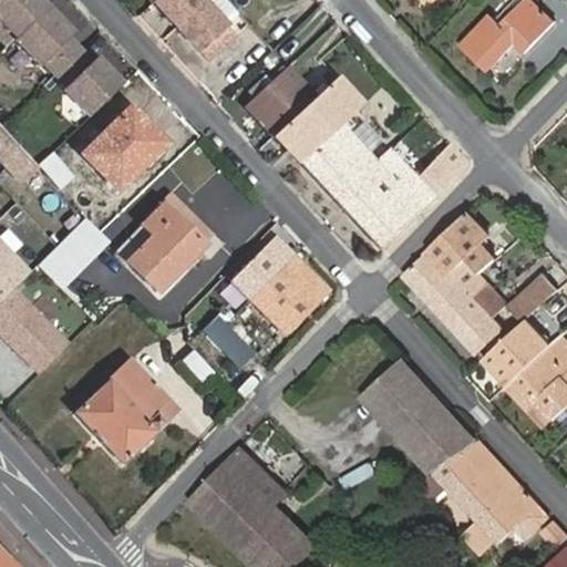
[(0,0),(0,33),(6,39),(11,33),(37,60),(41,57),(65,83),(61,86),(90,115),(123,84),(95,54),(91,59),(66,32),(71,29),(45,1),(41,4),(37,0),(0,0)]
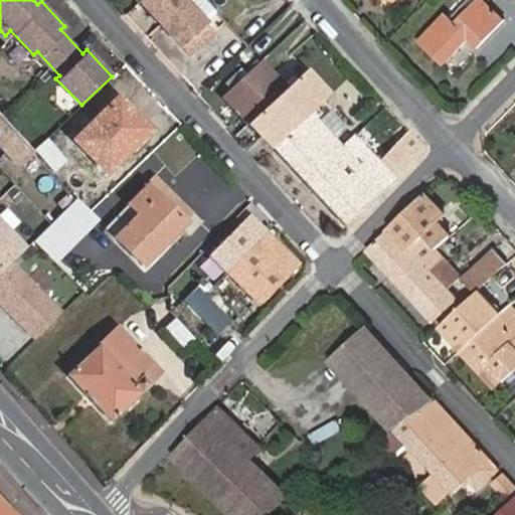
[(185,3),(181,0),(143,0),(142,1),(190,52),(211,31),(204,24),(185,3)]
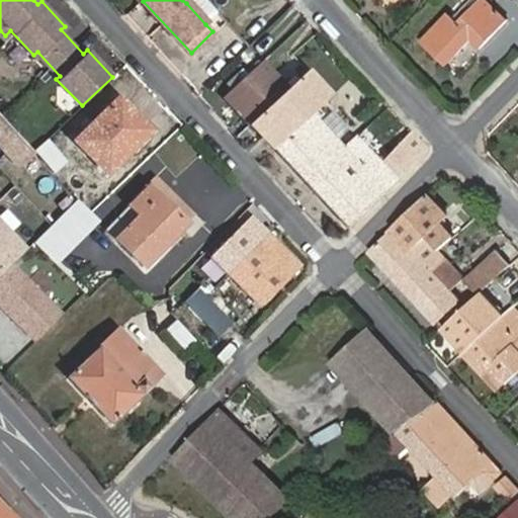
[(212,0),(188,0),(186,3),(205,24),(222,8),(212,0)]
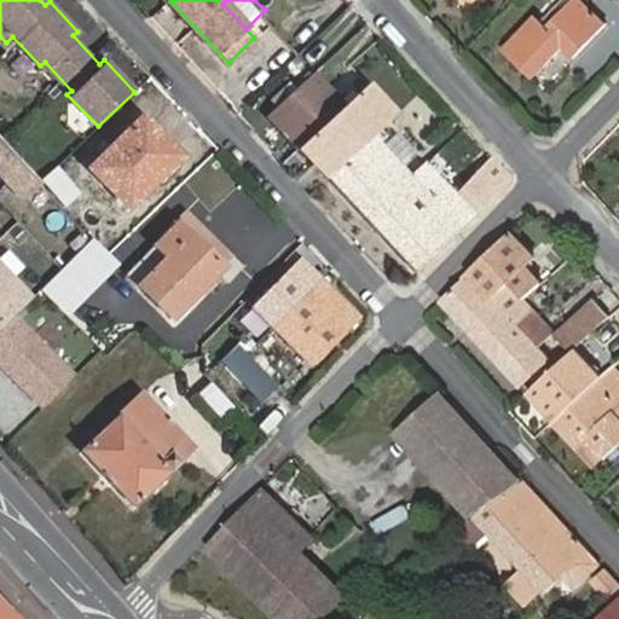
[(606,23),(582,0),(571,0),(549,23),(538,15),(504,48),(532,76),(565,45),(573,53),(606,23)]
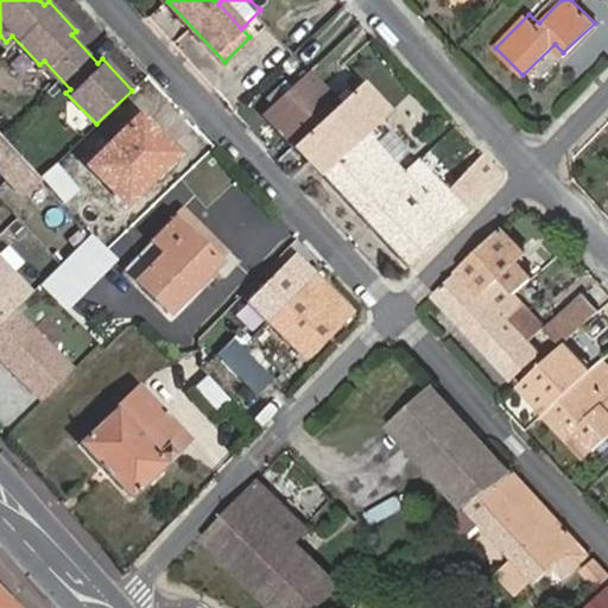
[(266,111),(346,197),(388,157),(371,139),(378,132),(373,127),(386,114),(356,84),(336,101),(309,71),(266,111)]
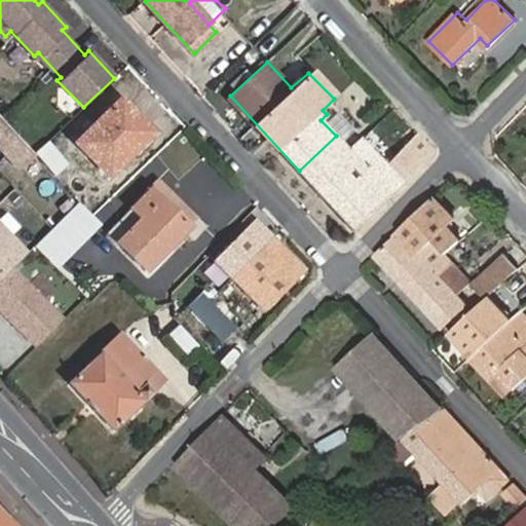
[(153,135),(121,100),(76,143),(110,176),(153,135)]
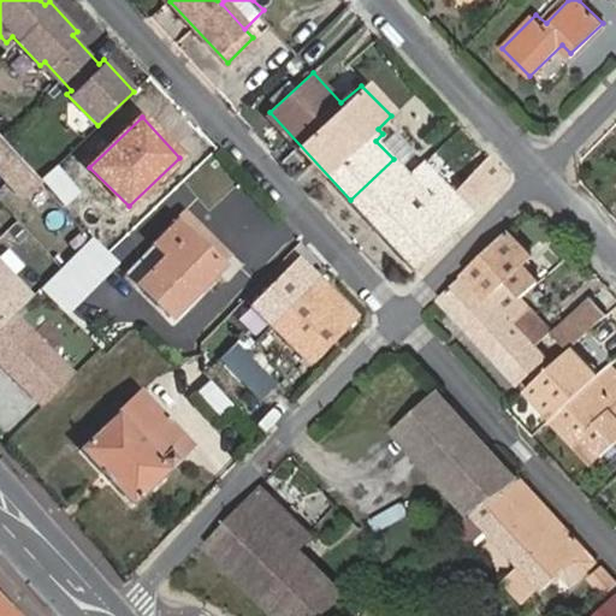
[(42,179),(41,178),(25,161),(0,135),(0,170),(25,196),(42,179)]
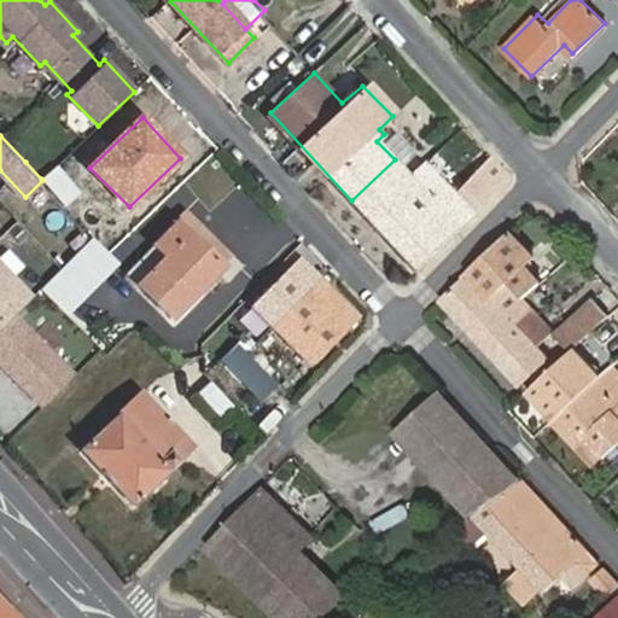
[(395,159),(351,200),(394,246),(453,192),(424,162),(408,146),(395,159)]
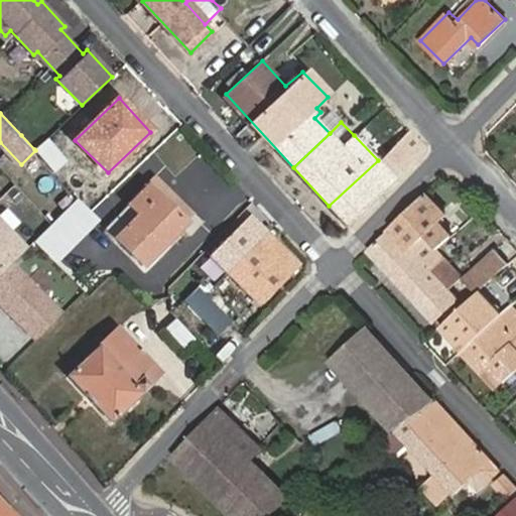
[(426,149),(408,130),(390,146),(392,148),(378,160),(329,206),(348,226),(388,188),(426,149)]
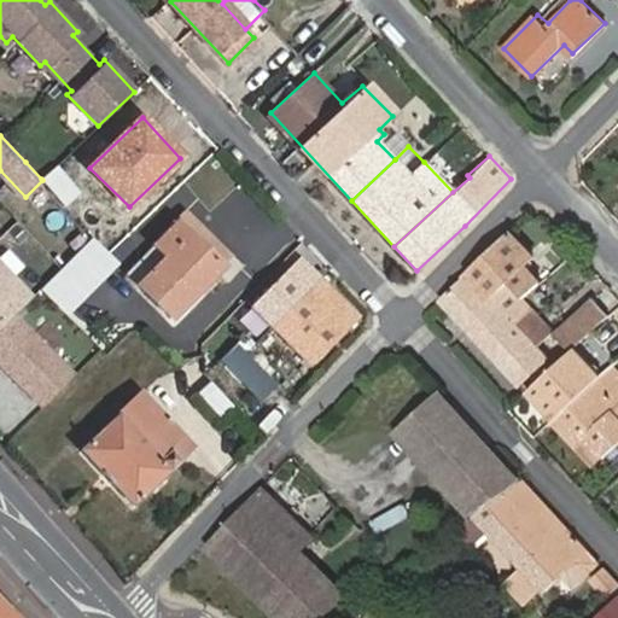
[(62,205),(81,193),(62,164),(44,176),(62,205)]
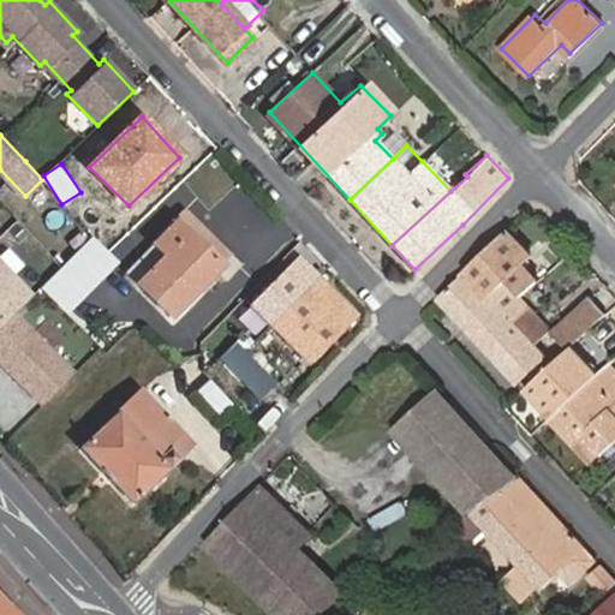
[(148,274),(138,282),(171,315),(216,270),(227,280),(242,266),(186,209),(177,218),(179,221),(136,261),(148,274)]
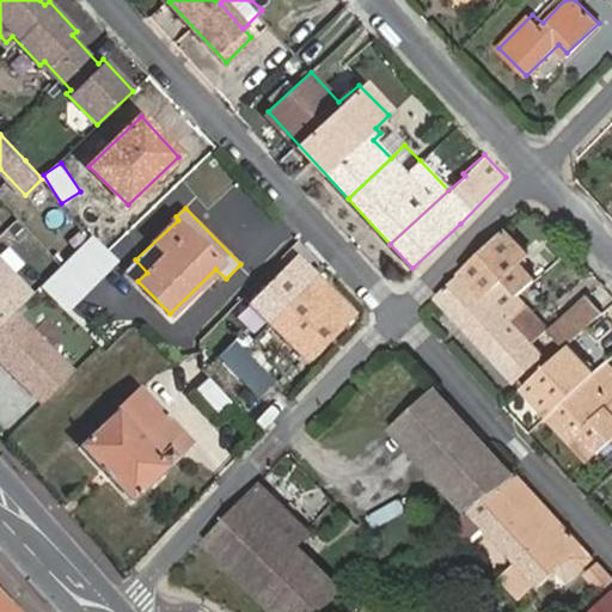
[(72,218),(57,232),(75,249),(90,234),(72,218)]
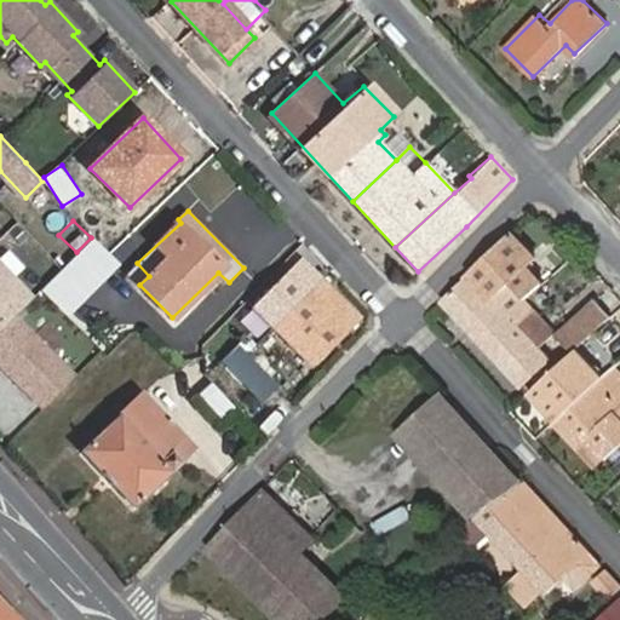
[(538,258),(515,234),(469,277),(492,302),(510,285),(529,267),(538,258)]
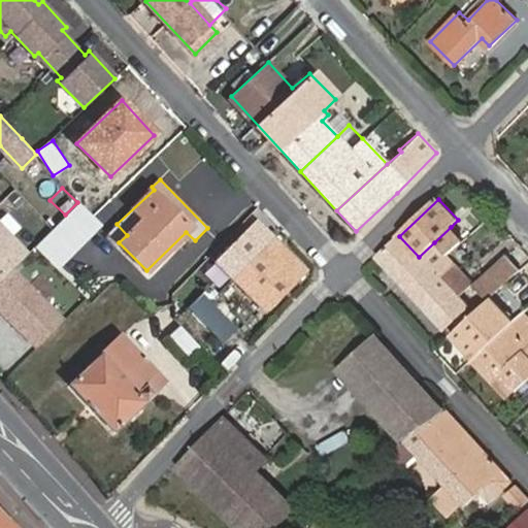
[(78,203),(36,244),(57,265),(97,224),(78,203)]
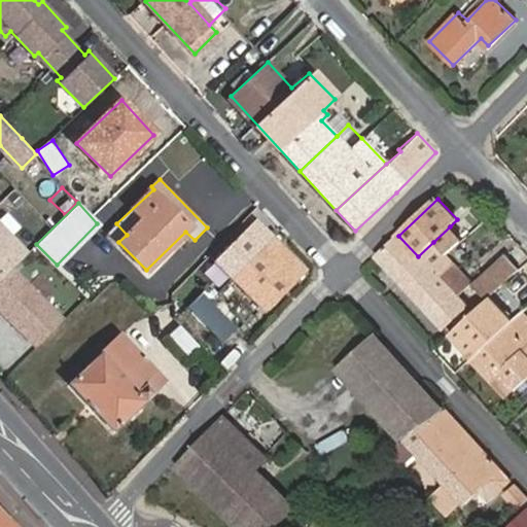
[(494,217),(484,206),(476,213),(487,224),(494,217)]
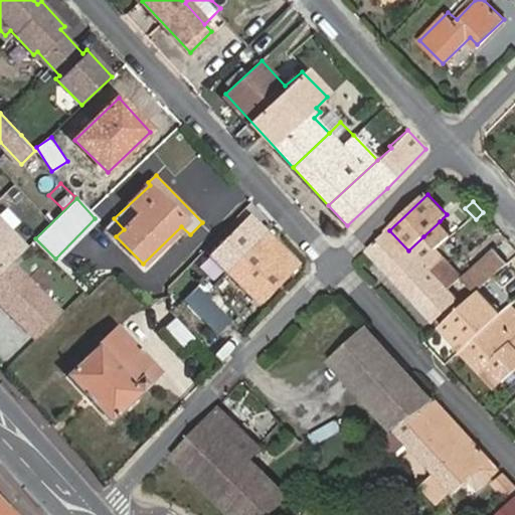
[(0,304),(36,340),(65,311),(15,262),(31,244),(0,213),(0,304)]
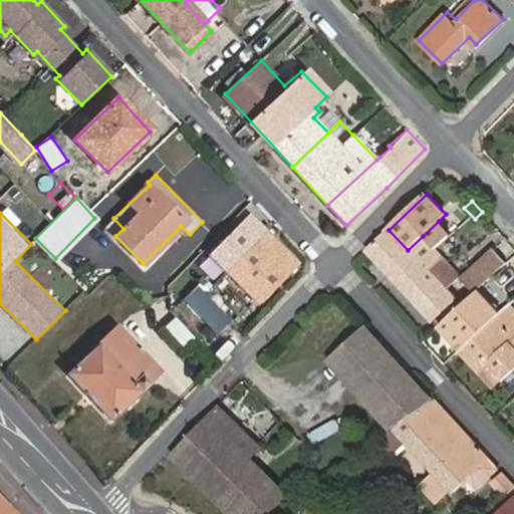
[(255,240),(266,230),(250,214),(209,255),(259,303),(299,264),(280,245),(271,255),(255,240)]
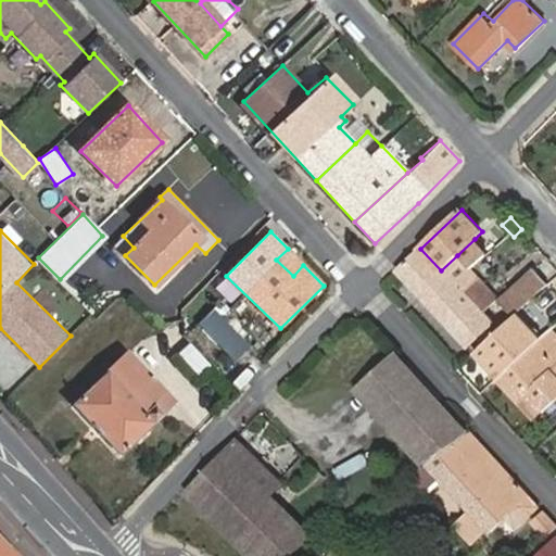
[(115,244),(125,255),(134,248),(123,236),(115,244)]
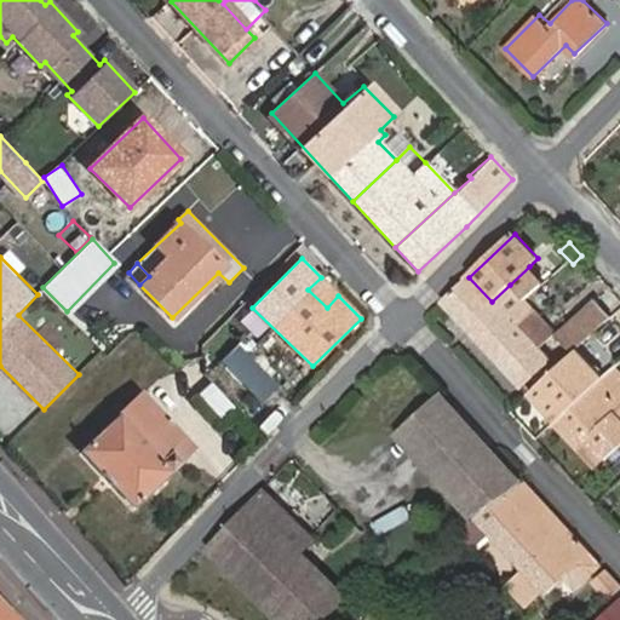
[(529,267),(510,285),(529,305),(549,287),(529,267)]
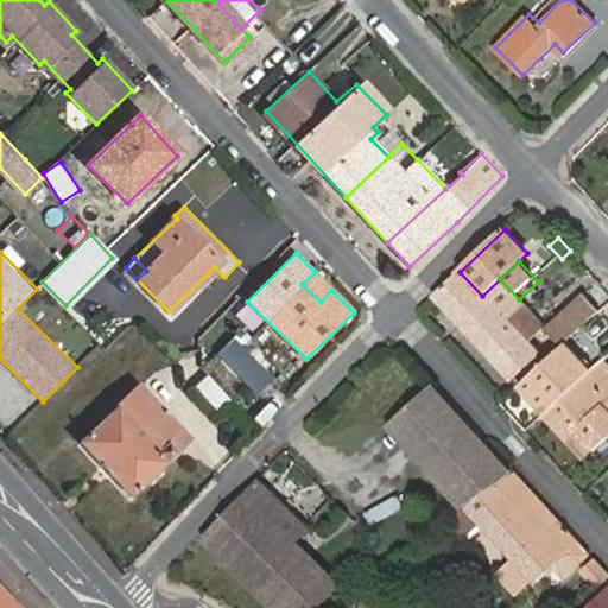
[(331,290),(315,272),(302,284),(321,302),(331,290)]
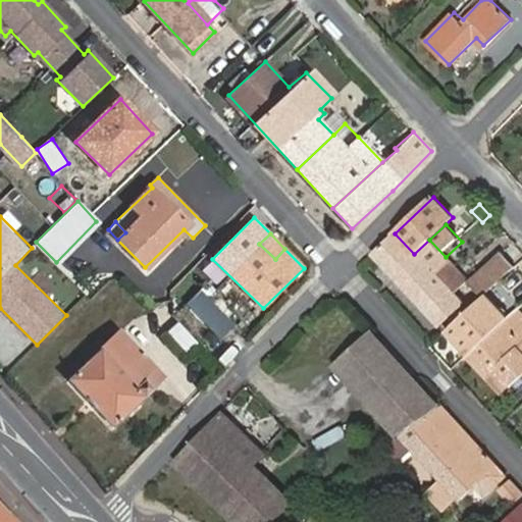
[(414,254),(395,233),(374,254),(438,322),(462,301),(436,275),(450,261),(446,257),(429,240),(414,254)]
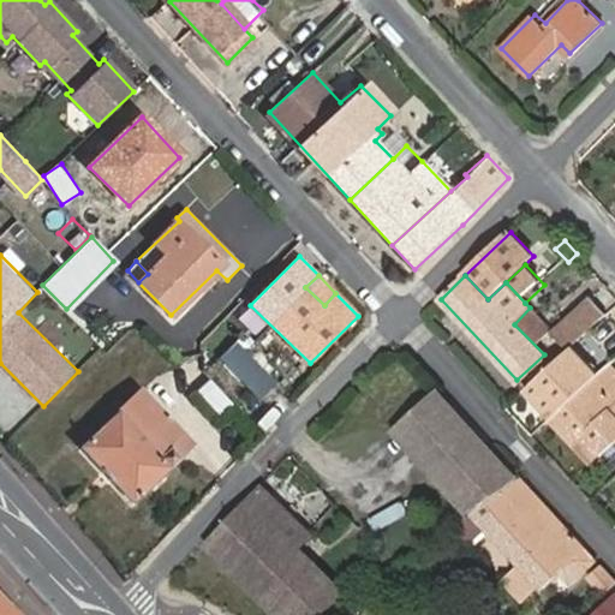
[(555,330),(572,348),(608,316),(591,298),(555,330)]
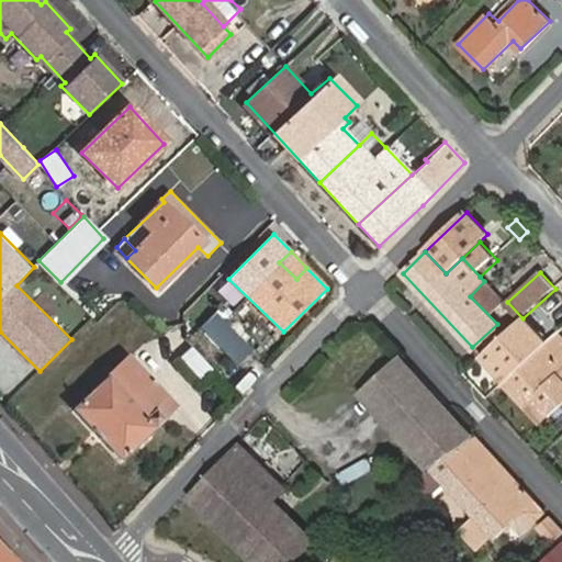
[(253,351),(218,315),(204,328),(238,363),(253,351)]
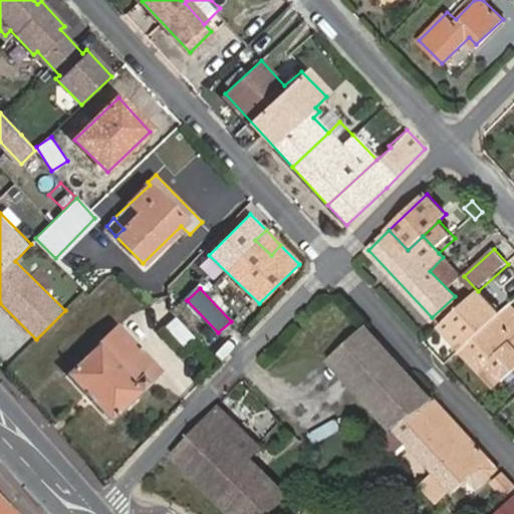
[(441,326),(462,350),(501,314),(481,292),(441,326)]
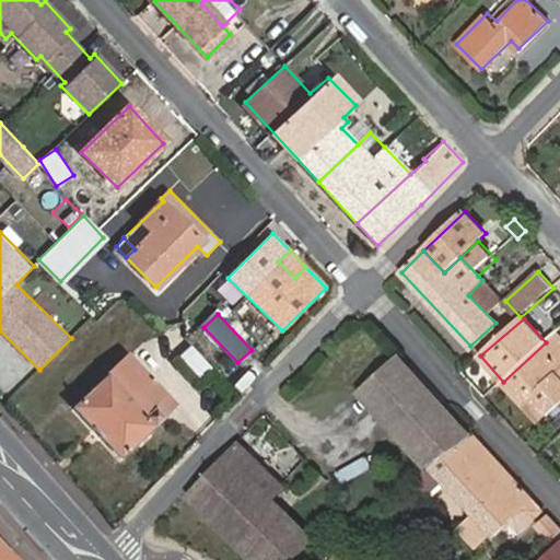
[(546,342),(503,382),(521,401),(526,396),(545,416),(559,401),(559,338),(555,334),(546,342)]
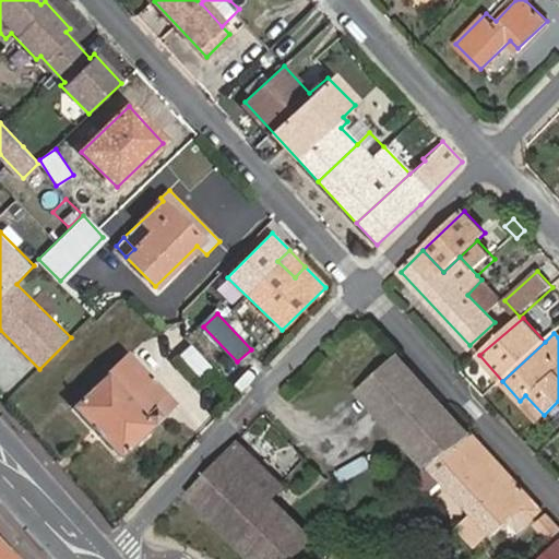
[(179,358),(203,376),(213,363),(189,344),(179,358)]
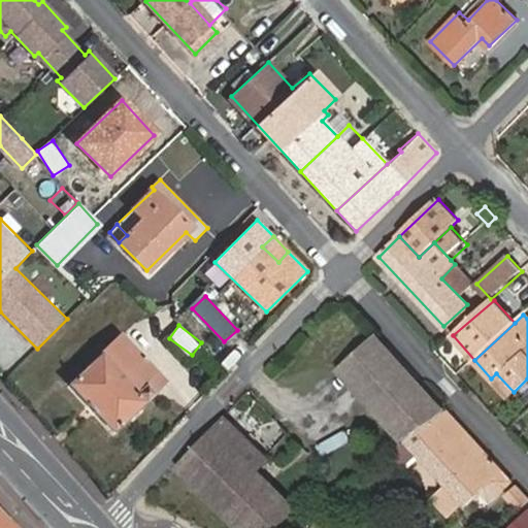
[(146,385),(160,372),(124,333),(70,384),(114,433),(154,394),(146,385)]
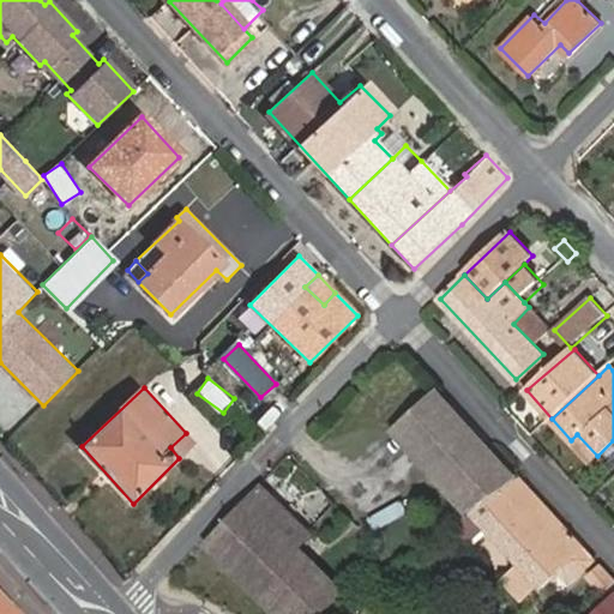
[(519,479),(438,389),(395,432),(469,512),(474,510),(519,479)]
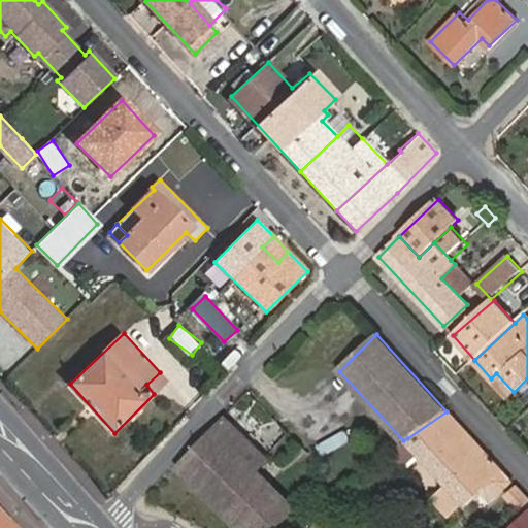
[(168,381),(160,372),(146,385),(154,394),(168,381)]
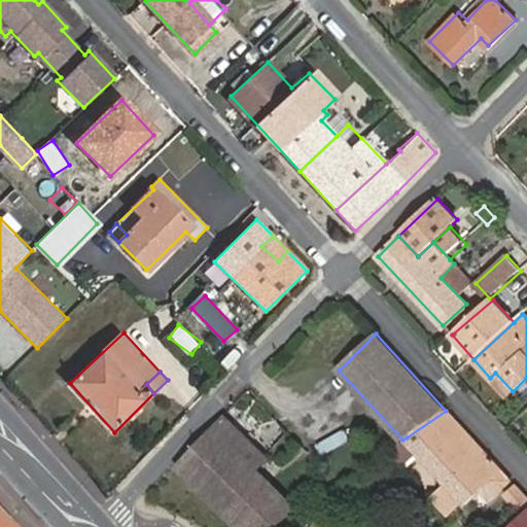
[(495,373),(490,378),(507,396),(513,391),(495,373)]
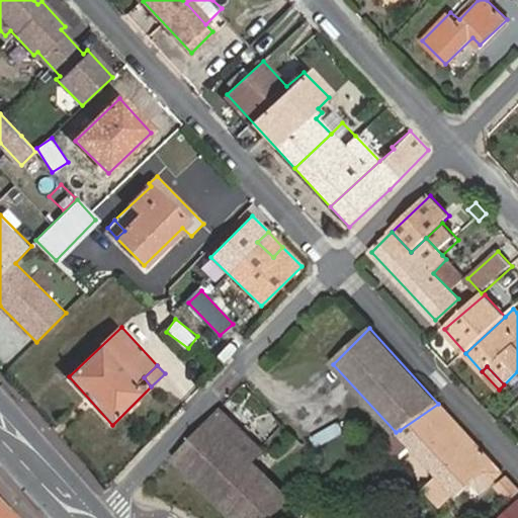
[(441,403),(438,404),(400,430),(459,496),(486,470),(495,479),(504,470),(441,403)]
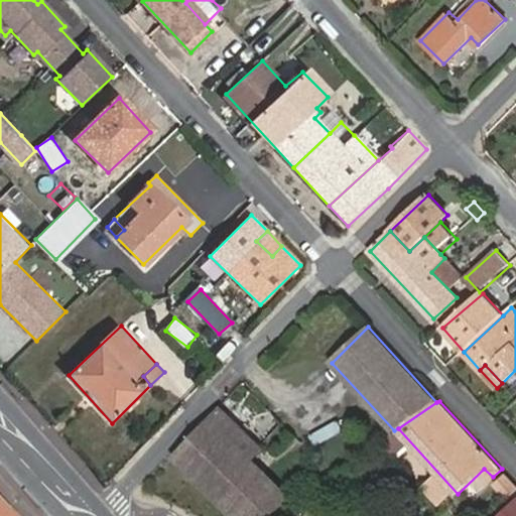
[(220,409),(173,459),(234,515),(268,515),(293,500),(251,460),(262,447),(220,409)]
